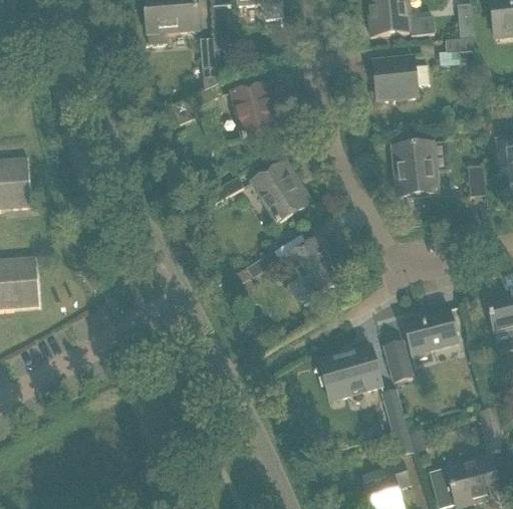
[(146,0),(147,5),(143,6),(143,18),(148,18),(150,43),(167,42),(167,30),(199,27),(196,0),(146,0)]
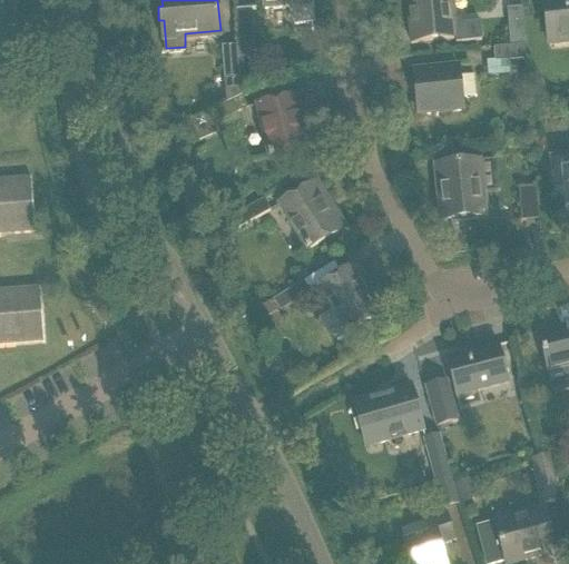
[(263,0),(263,5),(288,2),(294,20),(315,19),(313,0),(263,0)]
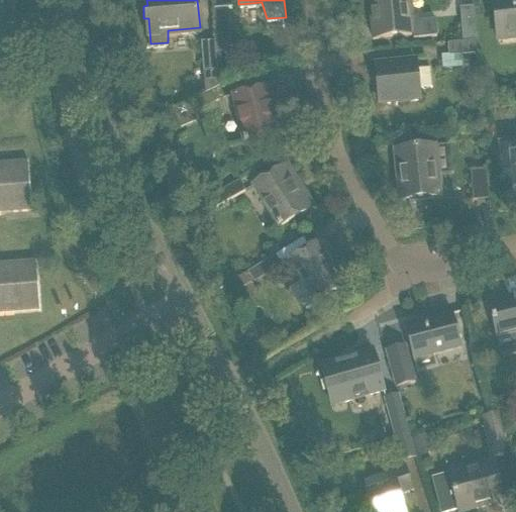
[(370,0),(373,19),(376,19),(377,33),(374,33),(374,35),(413,31),(414,35),(437,32),(435,15),(419,17),(418,13),(413,14),(412,0),(370,0)]
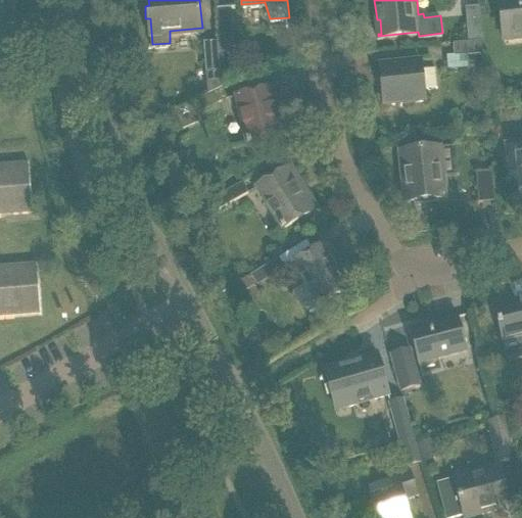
[(500,0),(505,37),(521,35),(521,0),(500,0)]
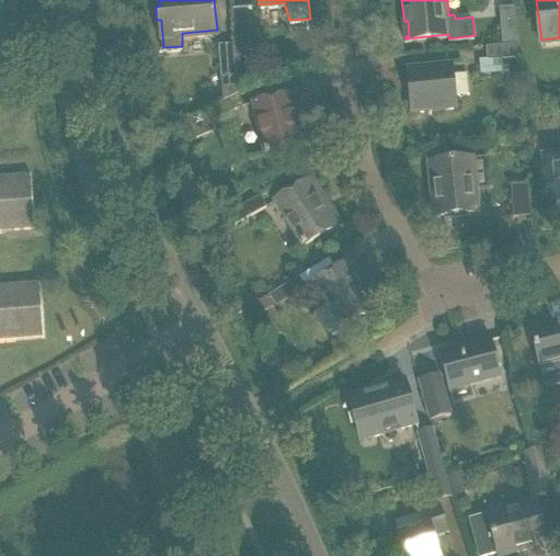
[(501,40),(517,38),(514,2),(499,3),(501,40)]
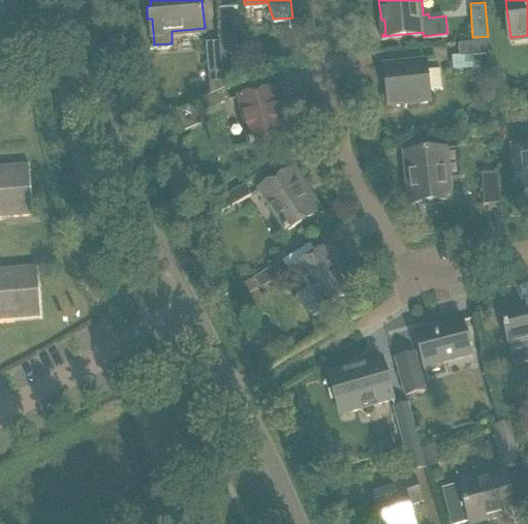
[(239,49),(236,16),(235,3),(219,4),(222,38),(223,50),(239,49)]
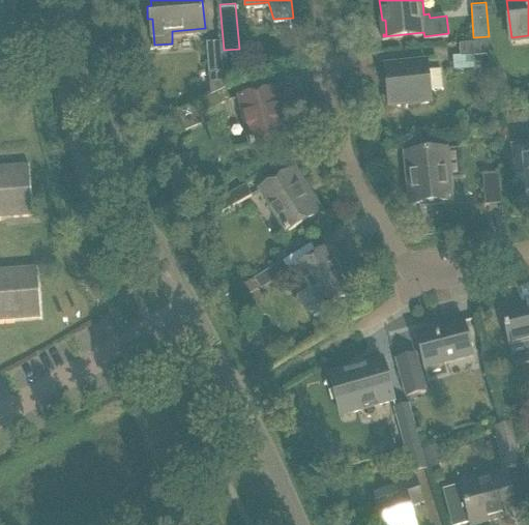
[(460,39),(461,53),(453,53),(454,66),(474,64),(473,52),(490,51),(489,36),(473,37),(460,39)]
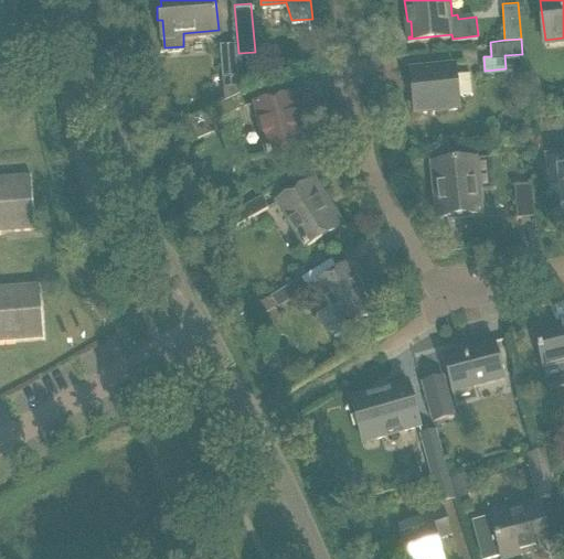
[(238,53),(237,41),(221,42),(225,98),(242,90),(238,53)]
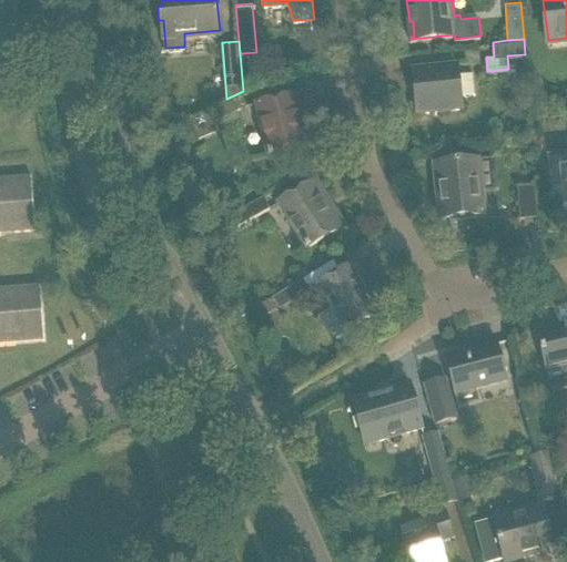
[(516,55),(507,57),(508,68),(516,67),(516,55)]
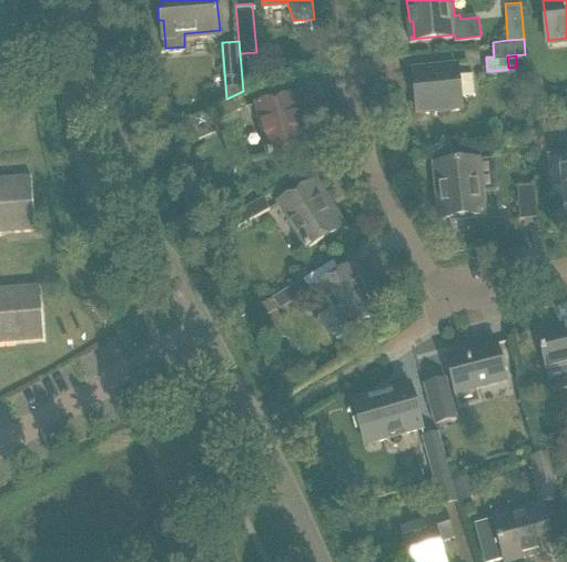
[(456,61),(414,65),(418,110),(461,105),(459,93),(475,92),(473,71),(457,72),(456,61)]
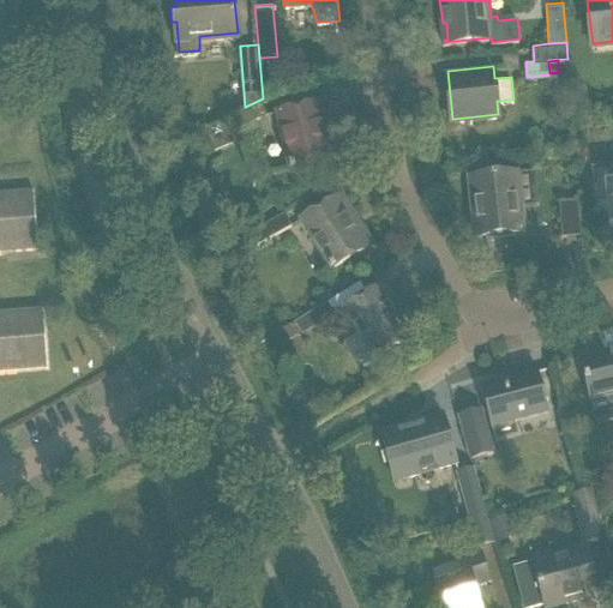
[(245,107),(224,116),(205,125),(216,148),(234,139),(229,130),(269,112),(263,98),(245,107)]
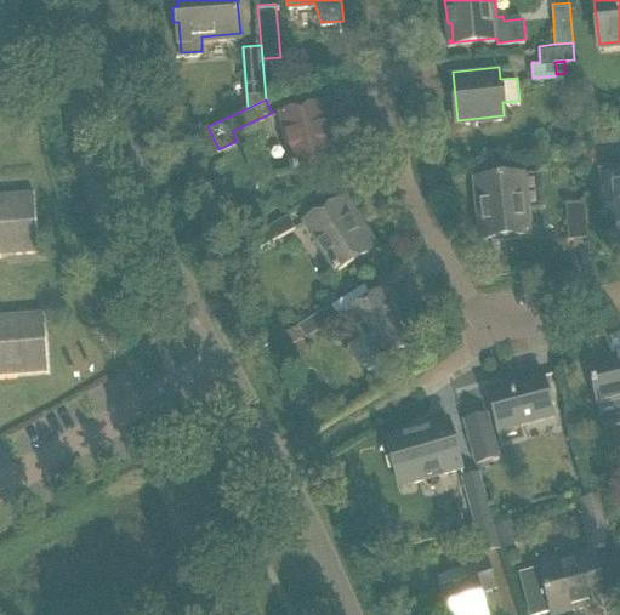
[(329,100),(282,110),(295,168),(335,158),(334,157),(326,121),(334,120),(329,100)]
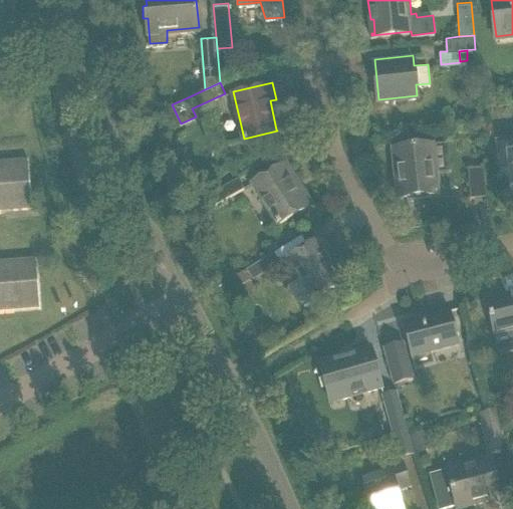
[(433,142),(393,146),(399,196),(439,191),(433,142)]
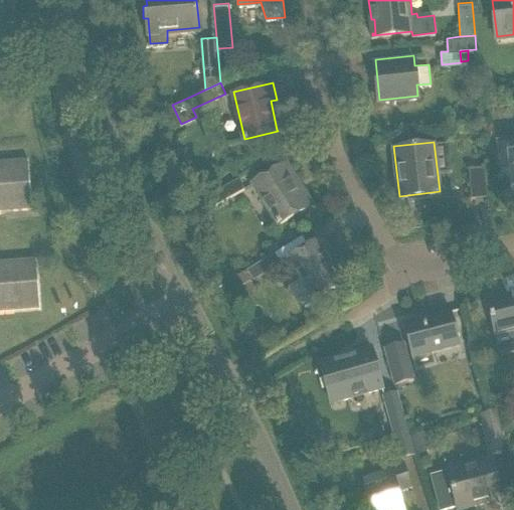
[(0,308),(15,307),(15,304),(39,302),(39,305),(41,305),(37,256),(36,257),(36,259),(6,261),(5,259),(0,259),(0,207),(1,208),(1,205),(31,203),(31,205),(33,205),(29,157),(27,157),(28,159),(3,161),(3,159),(0,159),(0,308)]
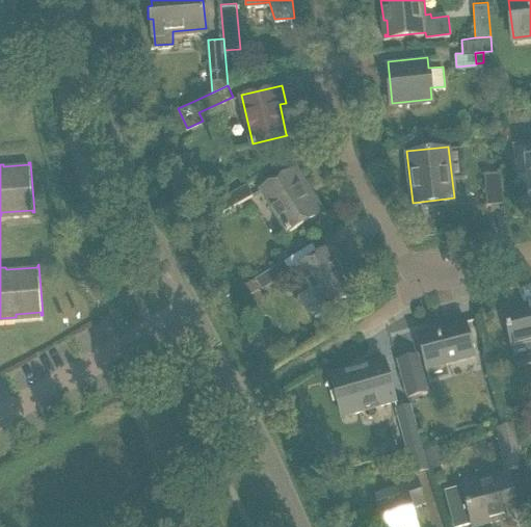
[(297,165),(261,187),(287,230),(317,211),(300,184),(307,181),(297,165)]
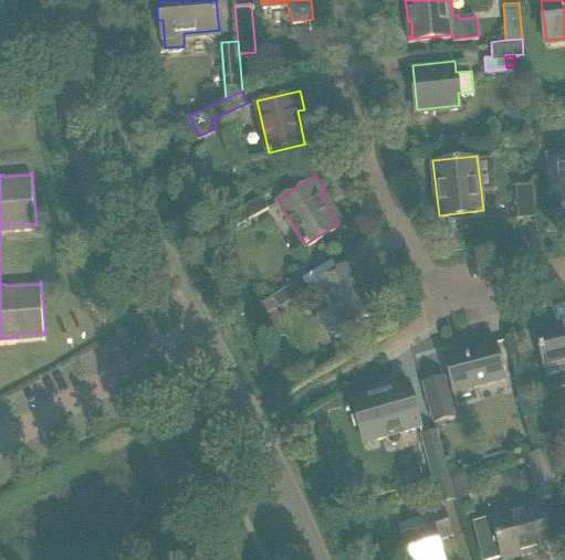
[(536,213),(533,180),(515,182),(519,215),(536,213)]
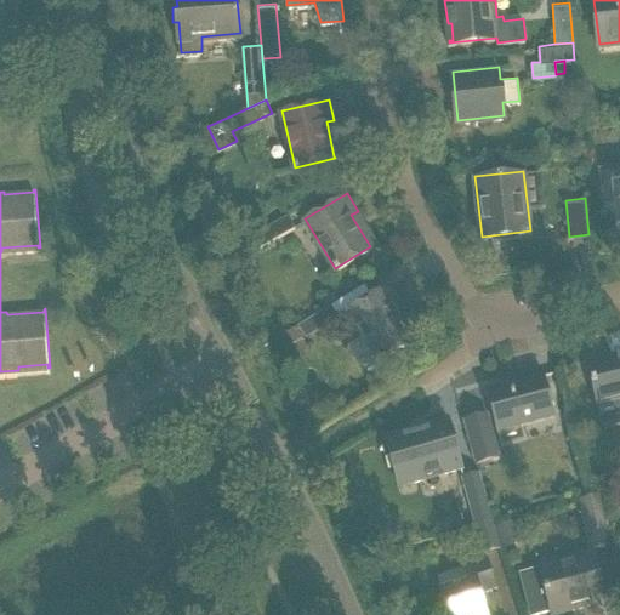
[(290,212),(259,229),(254,232),(261,244),(296,225),(290,212)]
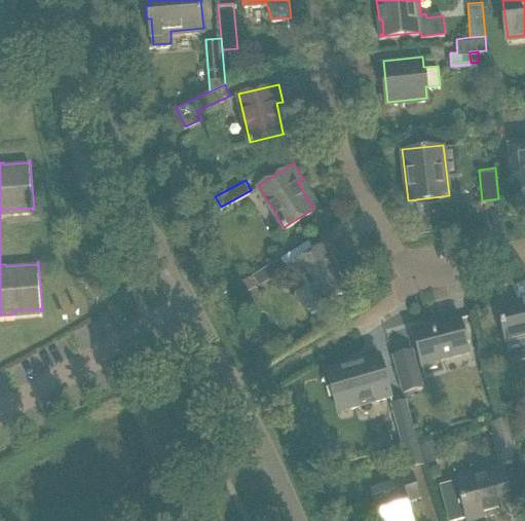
[(315,249),(294,262),(321,304),(350,286),(349,285),(334,259),(339,255),(330,240),(315,249)]
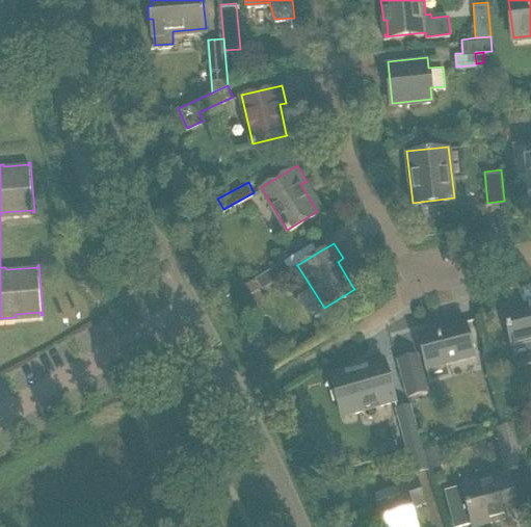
[(284,258),(255,275),(262,287),(290,269),(284,258)]
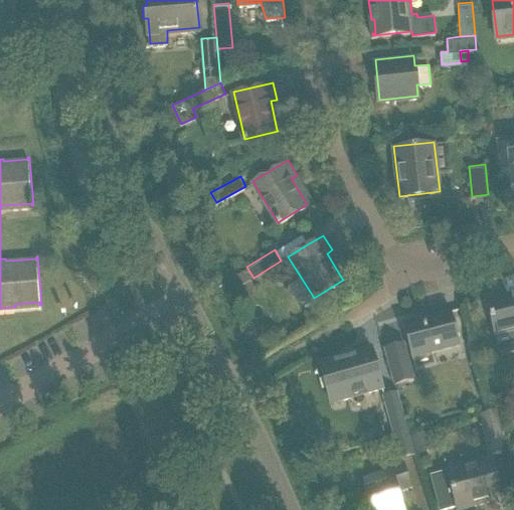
[(513,291),(490,298),(493,312),(491,313),(495,331),(497,331),(498,338),(513,334),(513,291)]
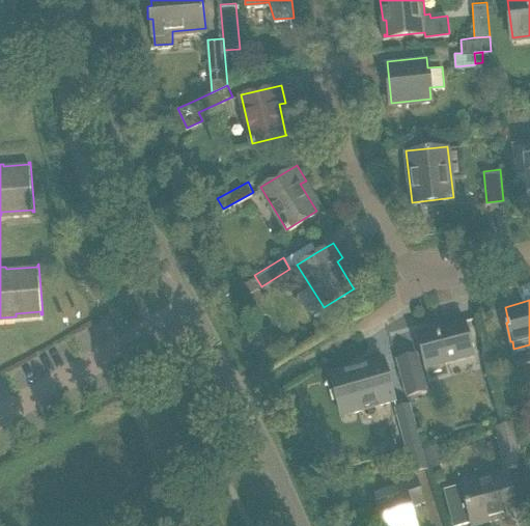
[(448,323),(417,331),(425,365),(474,353),(464,312),(446,316),(448,323)]
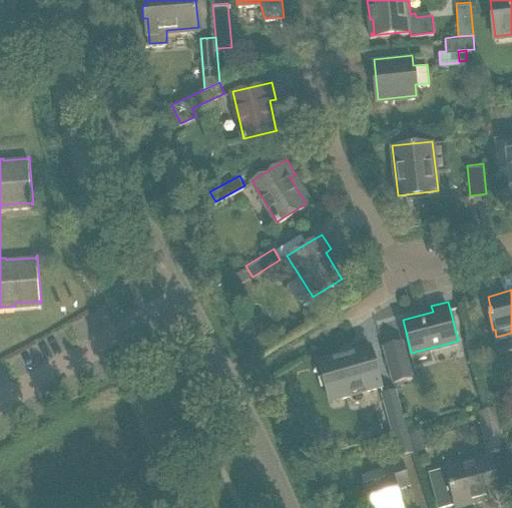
[(402,339),(384,344),(394,381),(413,376),(402,339)]
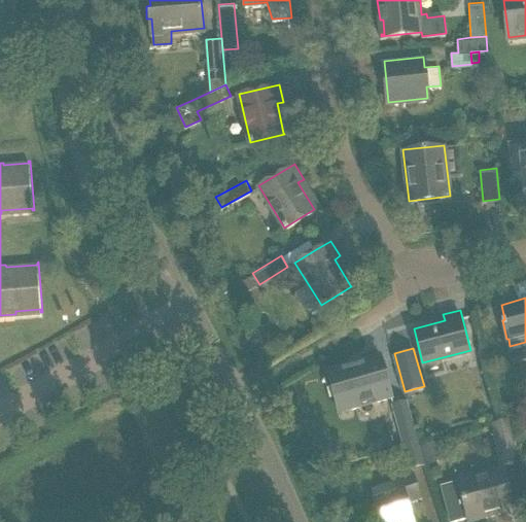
[(392,394),(380,353),(358,359),(359,362),(328,372),(340,410),(392,394)]
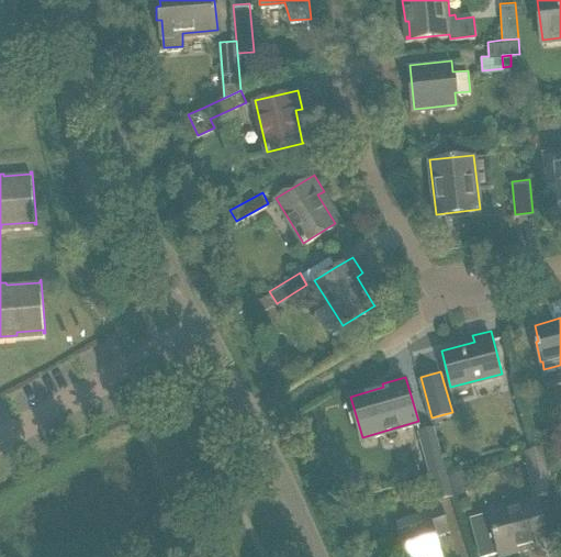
[(432,472),(445,469),(433,426),(419,430),(432,472)]
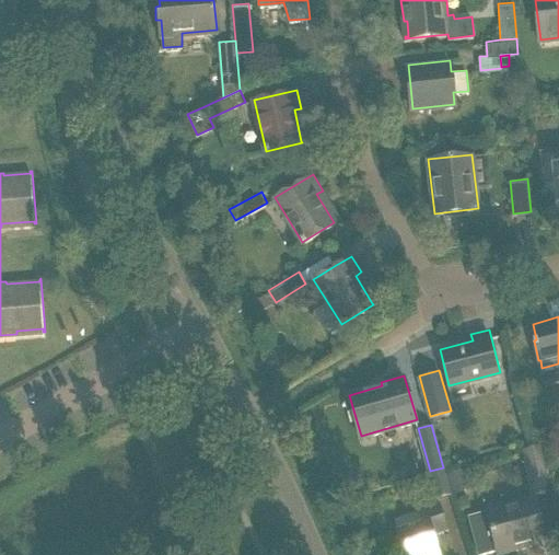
[(533,490),(549,487),(540,444),(524,448),(533,490)]
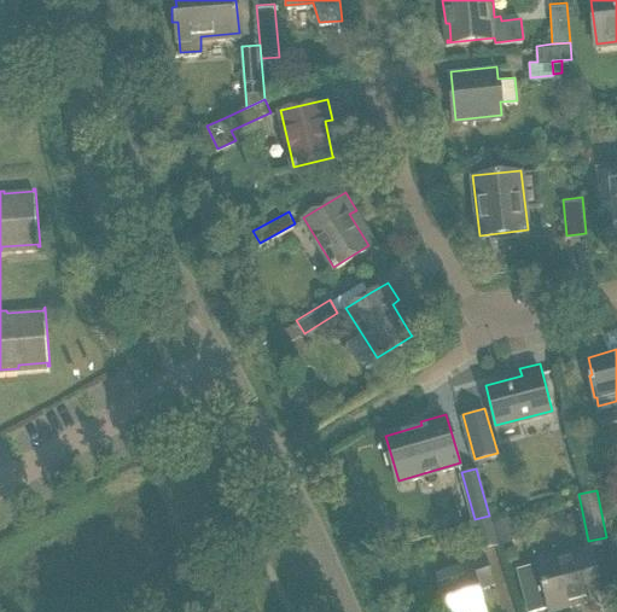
[(489,516),(475,519),(482,547),(498,543),(489,516)]
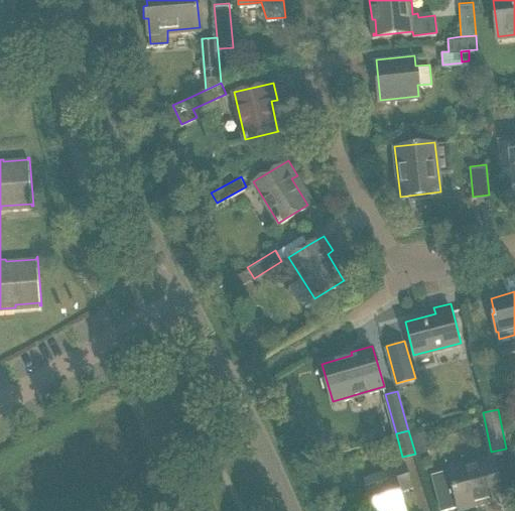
[(422,431),(412,434),(417,453),(427,450),(422,431)]
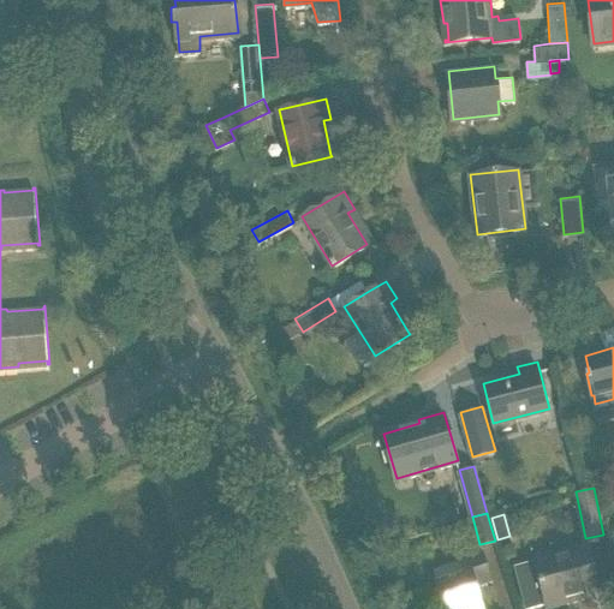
[(535,559),(513,565),(525,605),(544,601),(547,605),(600,591),(588,544),(555,554),(554,550),(534,556),(535,559)]
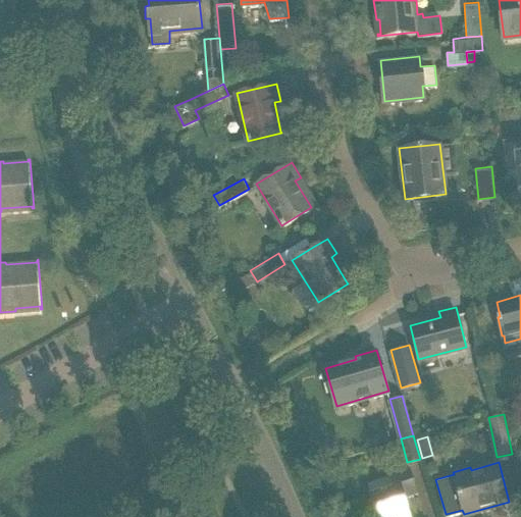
[(370,493),(377,515),(377,516),(412,516),(406,495),(418,490),(410,466),(391,472),(395,484),(370,493)]
